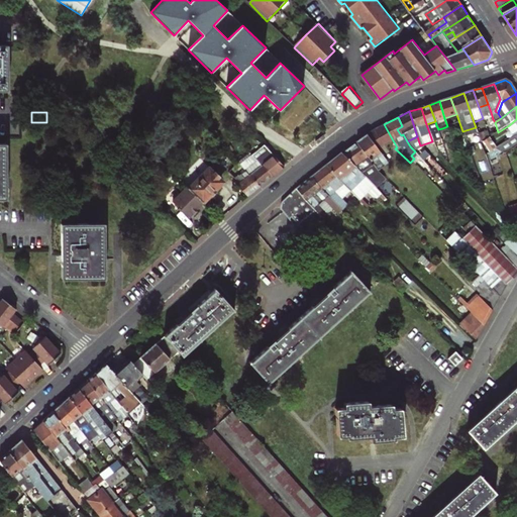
[(373,167),(378,172),(388,164),(377,149),(383,145),(393,140),(384,124),(376,129),(356,142),(373,167)]
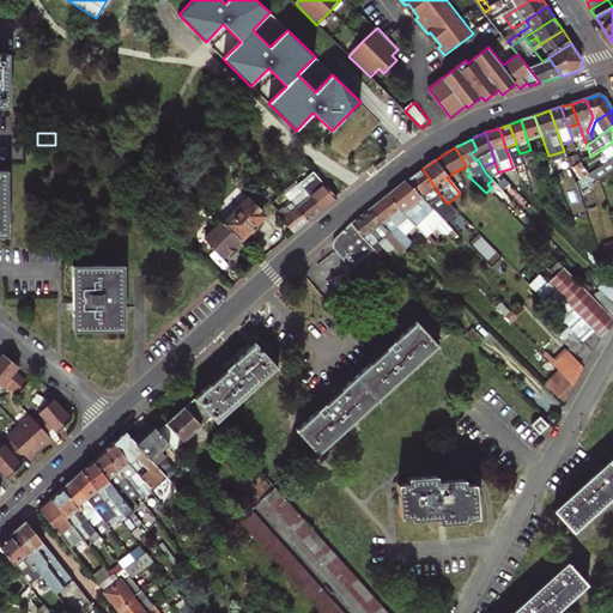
[(515,155),(509,157),(513,168),(513,169),(523,165),(520,153),(517,149),(514,150),(515,155)]
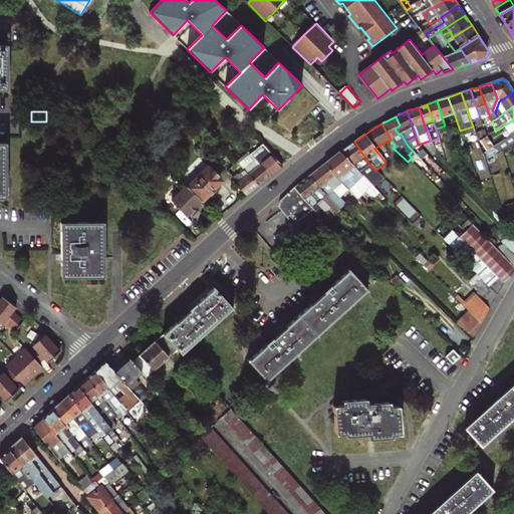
[(441,133),(440,127),(436,129),(439,139),(440,142),(445,141),(443,133),(441,133)]
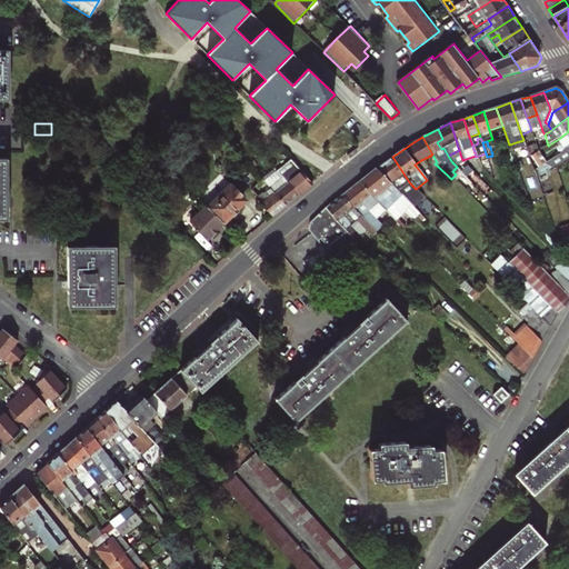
[(539,152),(537,147),(527,152),(529,159),(531,158),(538,153),(539,152)]
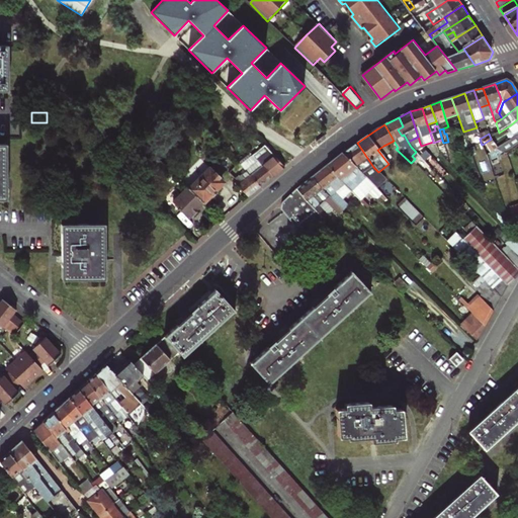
[(517,146),(517,135),(517,136),(498,149),(507,155),(517,146)]
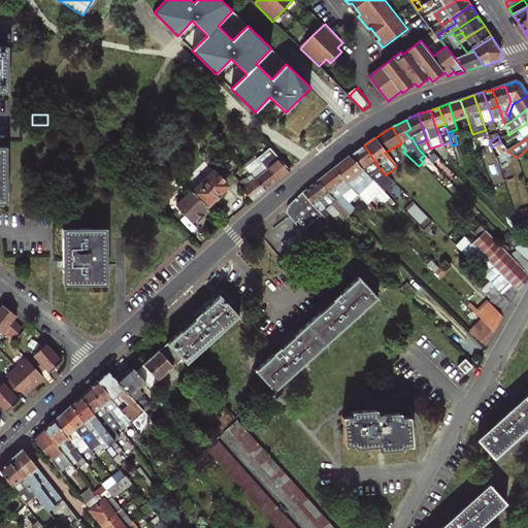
[(426,139),(416,144),(419,150),(421,152),(429,149),(426,139)]
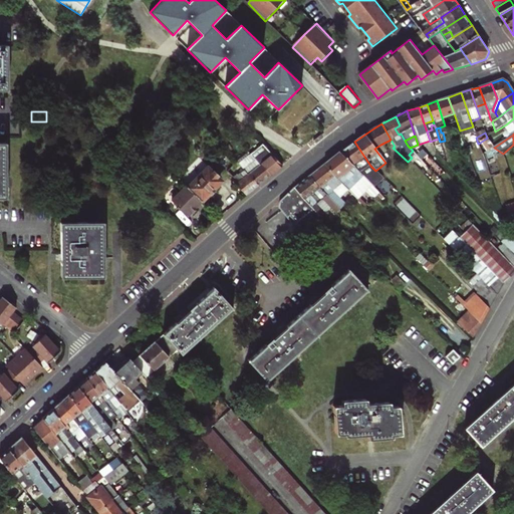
[(131,143),(145,158),(151,152),(136,138),(131,143)]
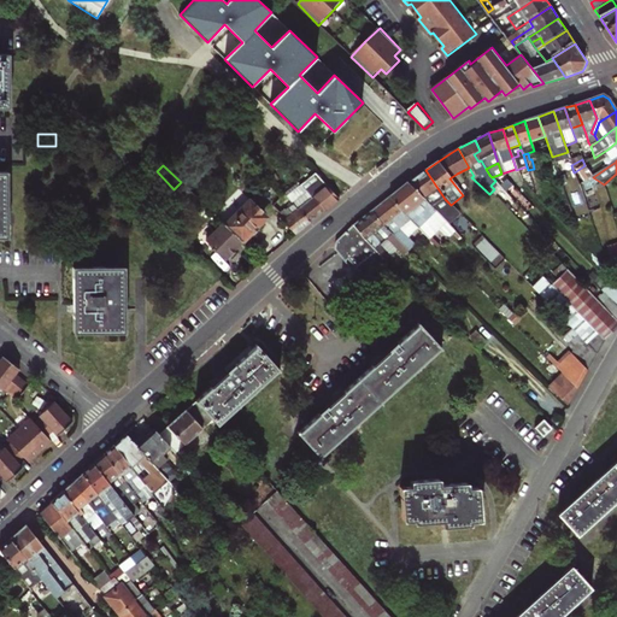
[(583,184),(592,178),(583,166),(576,171),(583,184)]
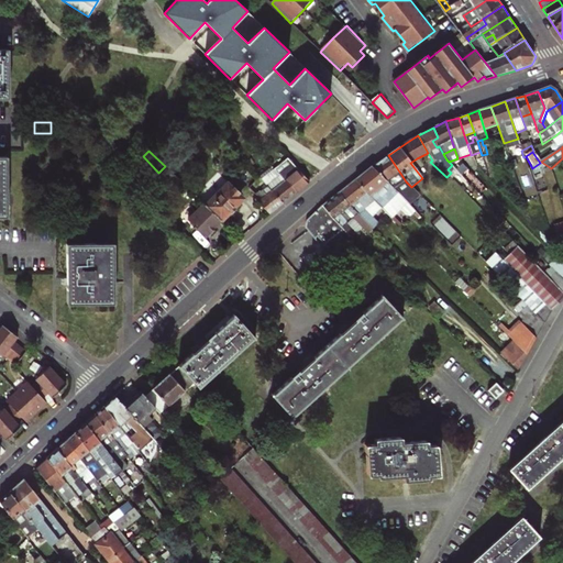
[(406,181),(388,155),(372,167),(383,181),(393,191),(406,181)]
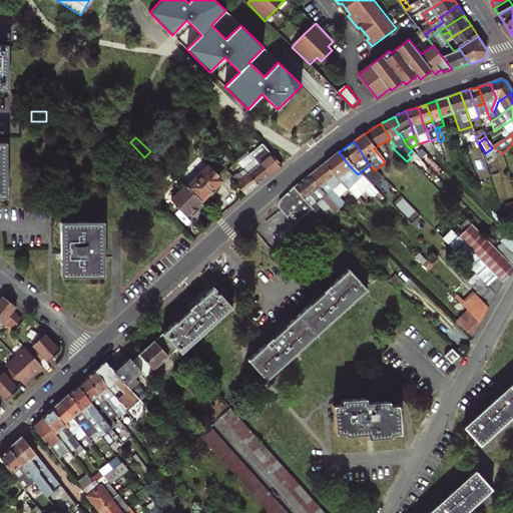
[(264,144),(251,154),(271,176),(284,166),(264,144)]
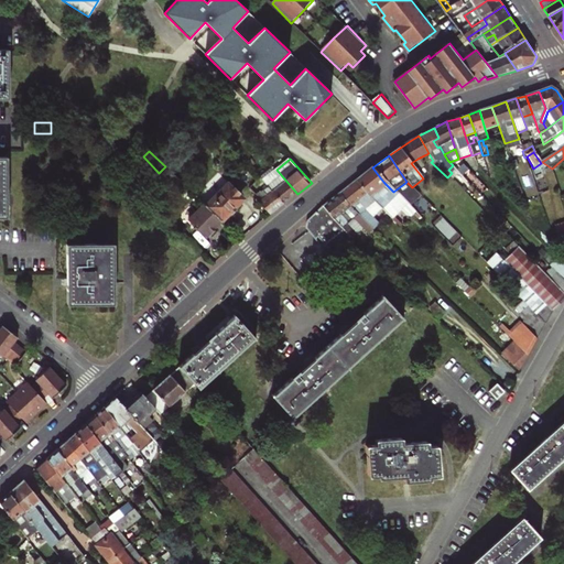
[(174,175),(165,166),(159,173),(169,182),(174,175)]
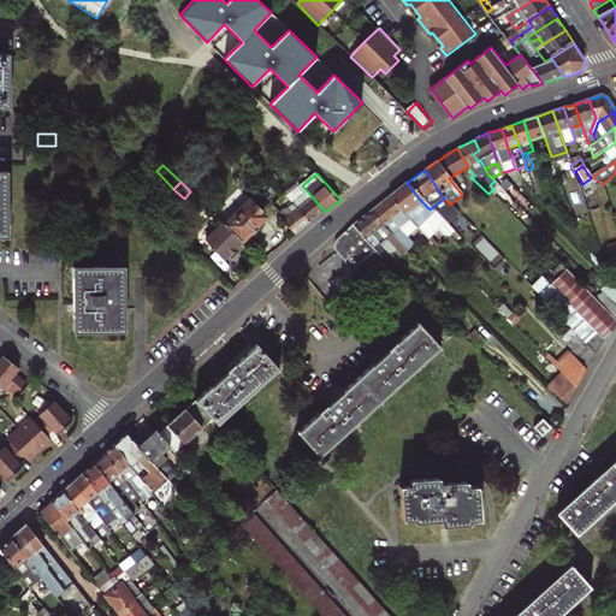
[(302,185),(300,183),(285,195),(288,197),(302,185)]
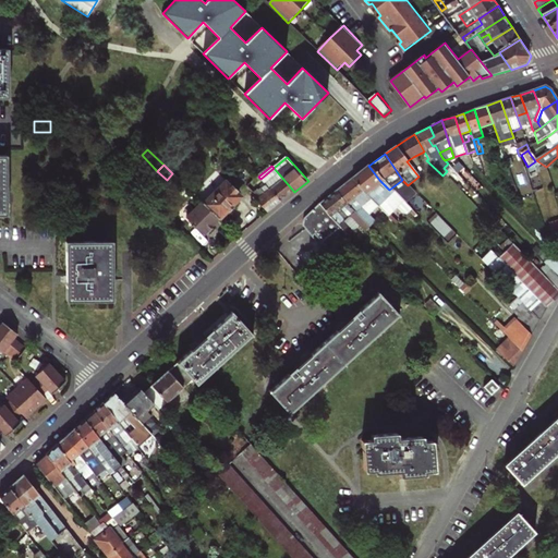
[(368,166),(352,178),(365,194),(367,196),(376,206),(391,192),(389,190),(379,180),(368,166)]
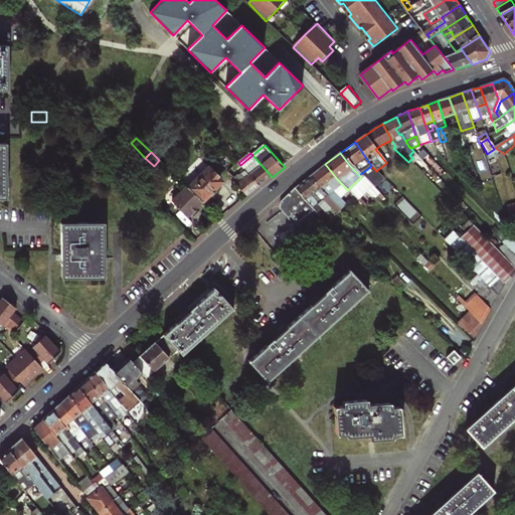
[(252,155),(240,165),(242,167),(246,171),(260,186),(272,177),(252,155)]
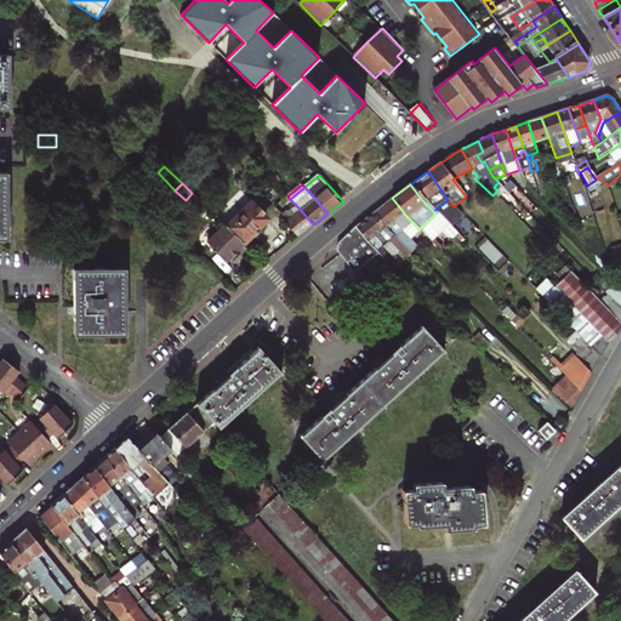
[(387,231),(398,241),(405,237),(398,227),(409,218),(406,216),(392,198),(374,212),(387,231)]
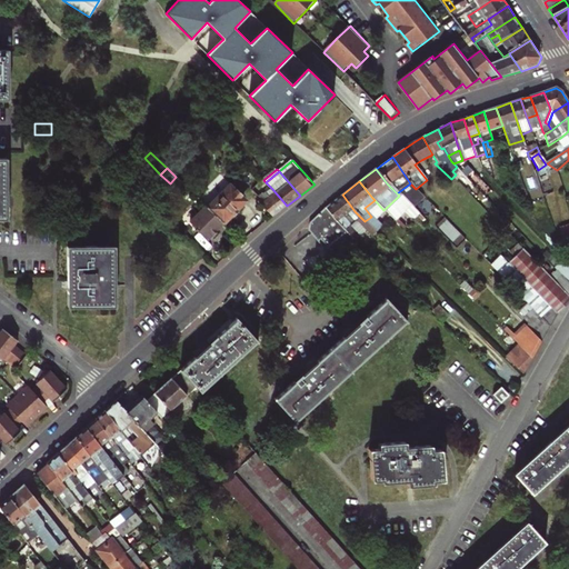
[(223,223),(225,225),(231,218),(236,218),(239,215),(238,211),(240,209),(238,207),(245,200),(231,186),(226,191),(222,187),(211,197),(216,201),(208,208),(223,223)]
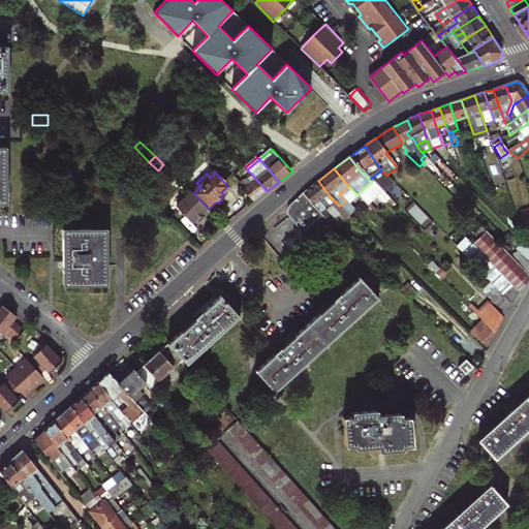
[(243,190),(254,203),(267,191),(253,176),(245,182),(246,183),(243,186),(243,190)]
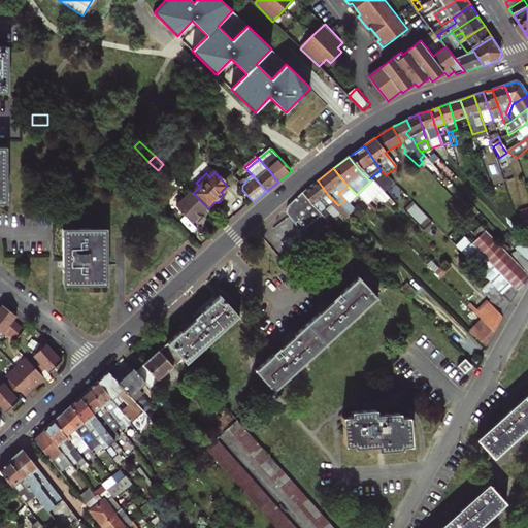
[(344,210),(338,205),(329,196),(318,180),(303,194),(310,202),(320,212),(330,224),(335,220),(326,209),(331,205),(340,215),(344,210)]
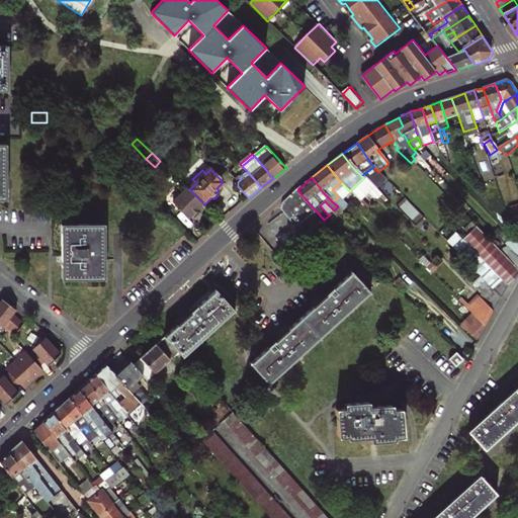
[(378,194),(363,178),(349,191),(358,200),(366,192),(373,199),(378,194)]
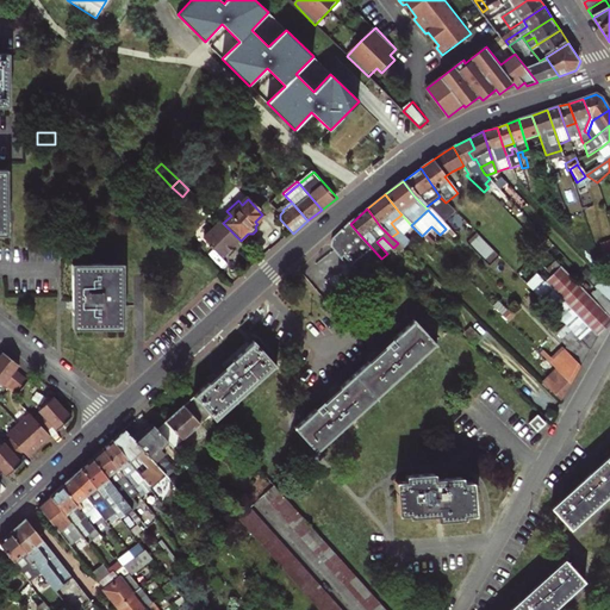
[(240,240),(223,223),(221,222),(204,238),(223,257),(240,240)]
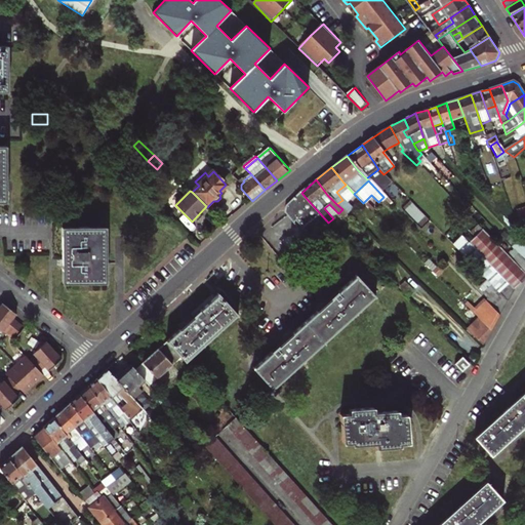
[(309,201),(301,193),(287,206),(285,213),(294,223),(296,220),(303,227),(304,227),(313,236),(328,224),(328,223),(318,211),(309,201)]
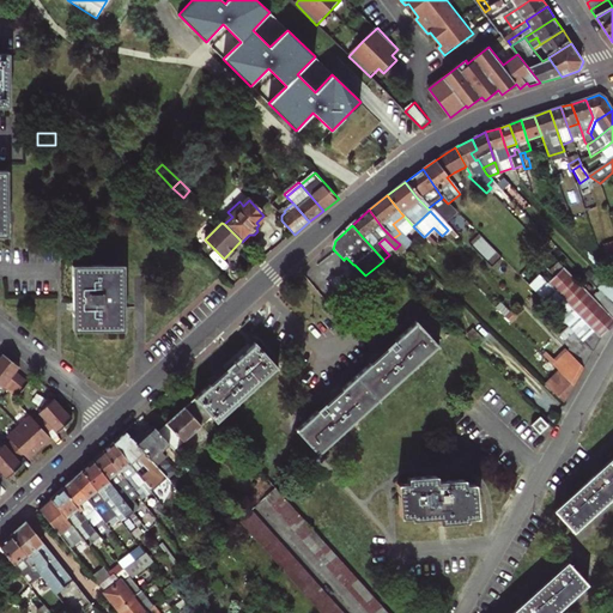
[(328,293),(344,277),(326,261),(311,278),(328,293)]
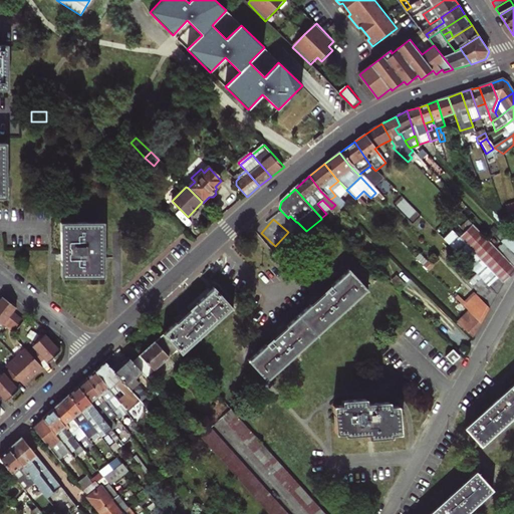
[(491,272),(483,280),(497,294),(503,284),(502,283),(513,271),(513,268),(502,256),(467,221),(459,228),(464,233),(458,239),(491,272)]
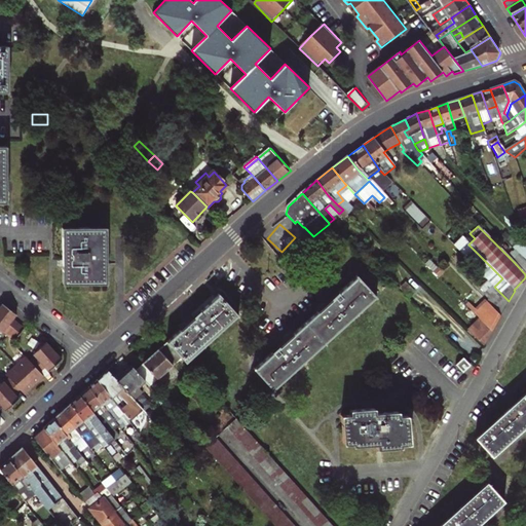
[(65,285),(109,284),(108,228),(64,228),(65,285)]
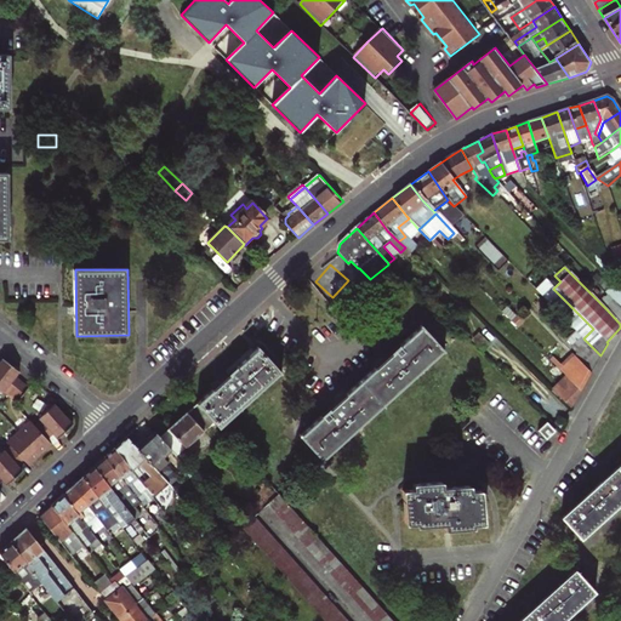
[(607,309),(620,324),(620,307),(614,301),(607,309)]
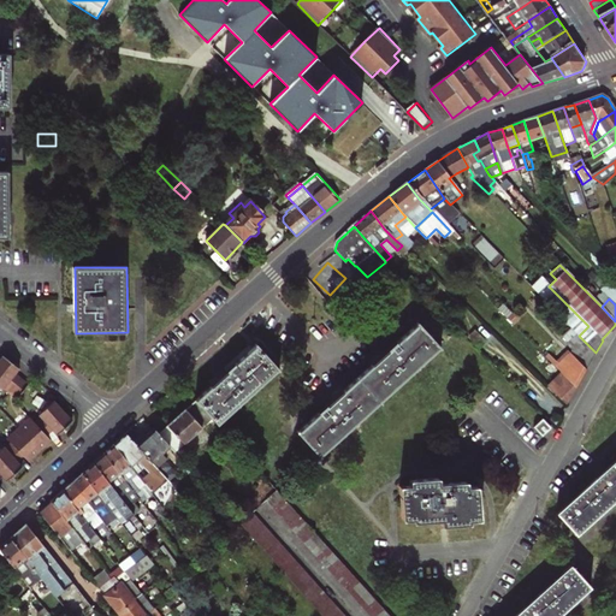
[(438,351),(418,326),(295,432),(315,457),(438,351)]
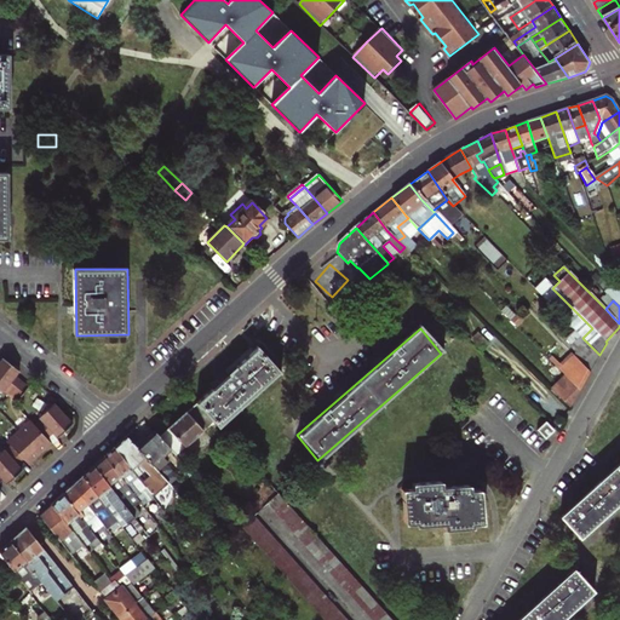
[(563,344),(573,354),(590,372),(600,355),(583,338),(575,332),(563,344)]
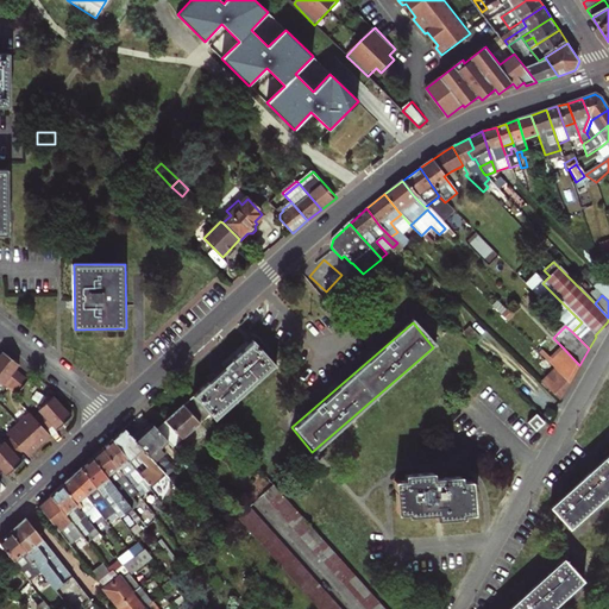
[(272,365),(252,341),(192,397),(208,415),(213,420),(272,365)]
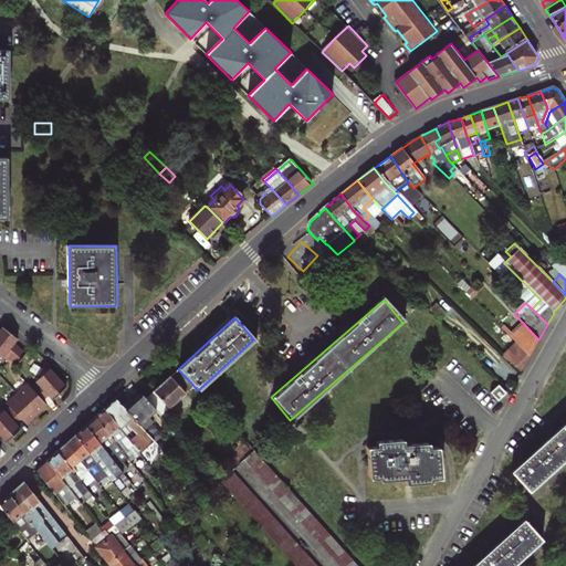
[(528,355),(538,339),(523,323),(511,336),(516,342),(528,355)]
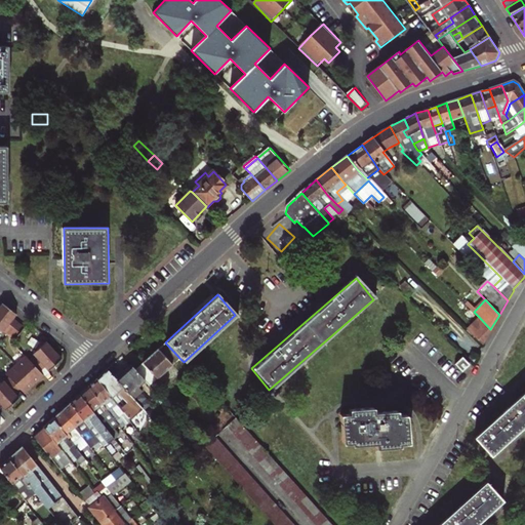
[(16,318),(3,307),(0,310),(0,314),(22,335),(25,331),(13,322),(16,318)]
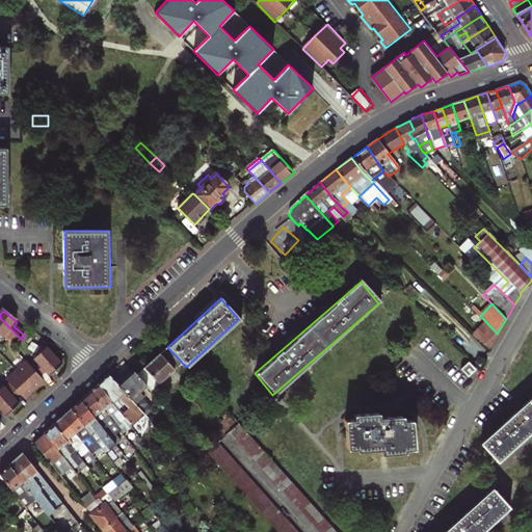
[(0,318),(0,333),(16,348),(22,340),(0,318)]
